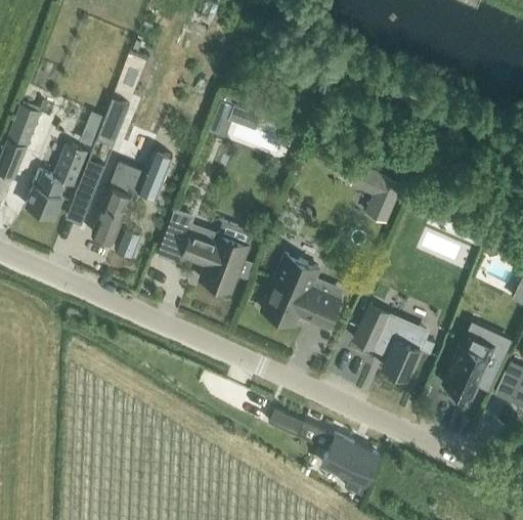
[(96,123),(106,96),(95,92),(85,119),(96,123)]
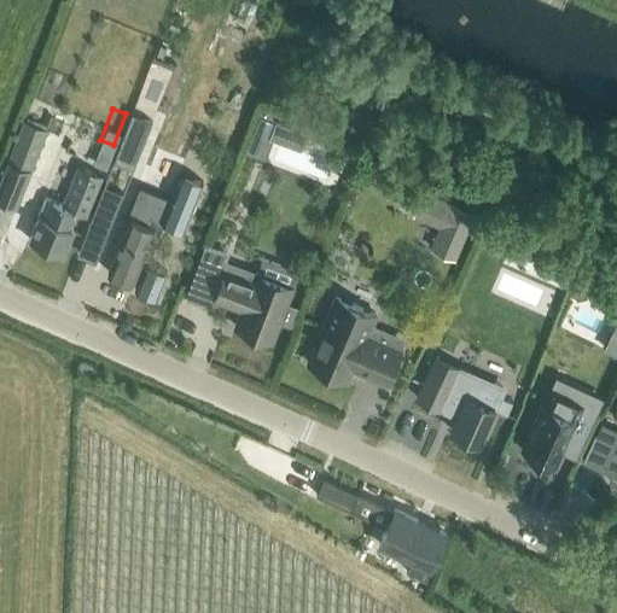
[(261,112),(245,156),(265,163),(281,120),(261,112)]
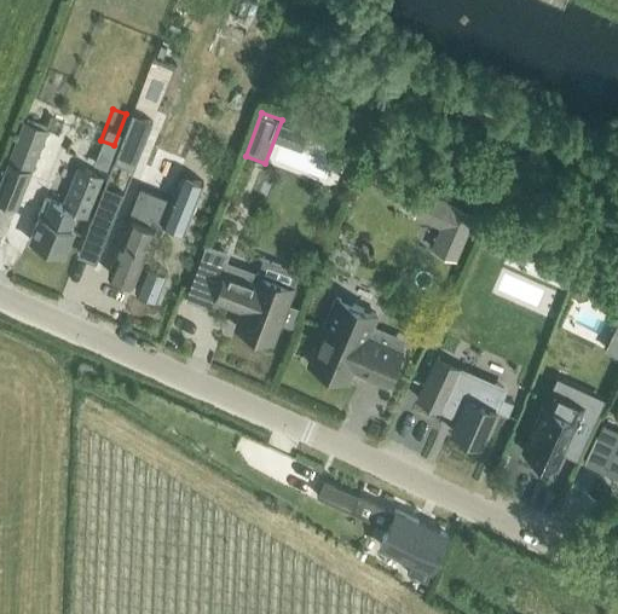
[(46,134),(26,126),(0,191),(0,202),(17,210),(46,134)]
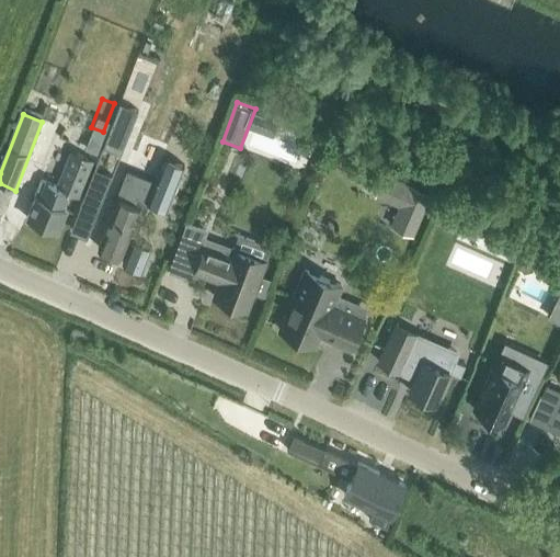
[(113,128),(102,156),(111,158),(112,154),(140,165),(149,143),(113,128)]
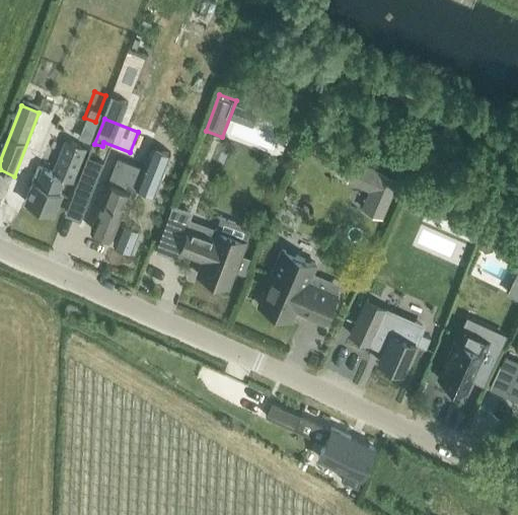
[(33,182),(23,205),(52,216),(62,193),(58,192),(64,176),(71,179),(83,150),(66,143),(54,172),(37,166),(30,181),(33,182)]
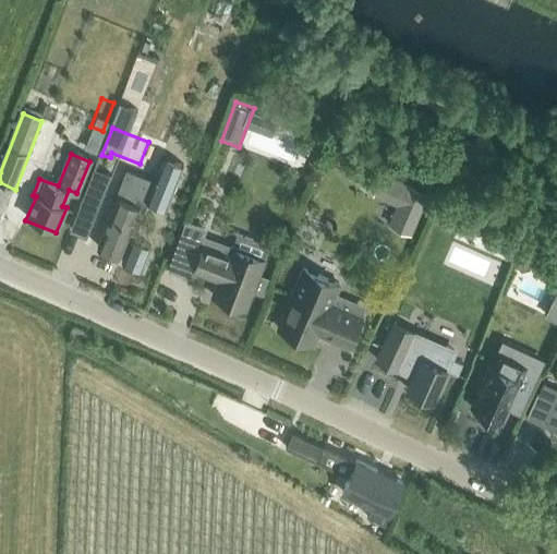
[(116,200),(96,249),(119,257),(121,254),(124,255),(121,265),(141,273),(150,249),(133,242),(147,206),(165,213),(182,168),(162,159),(154,183),(125,171),(113,200),(116,200)]
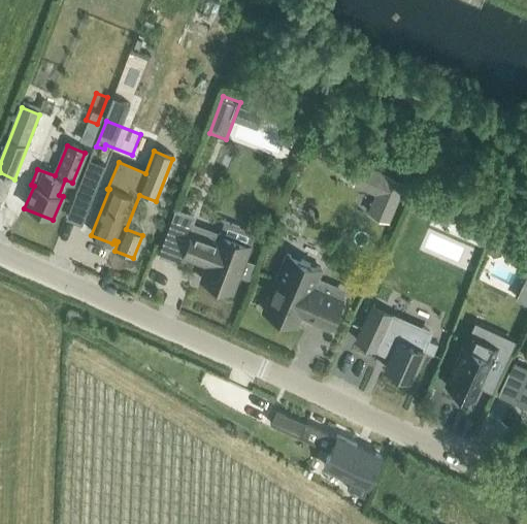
[(361,166),(352,188),(374,197),(366,216),(388,225),(405,185),(361,166)]
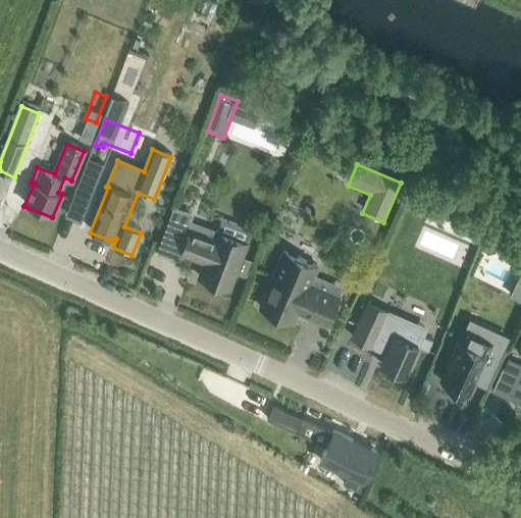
[(229,291),(252,230),(221,219),(213,240),(190,231),(180,256),(196,262),(197,259),(205,262),(198,279),(229,291)]
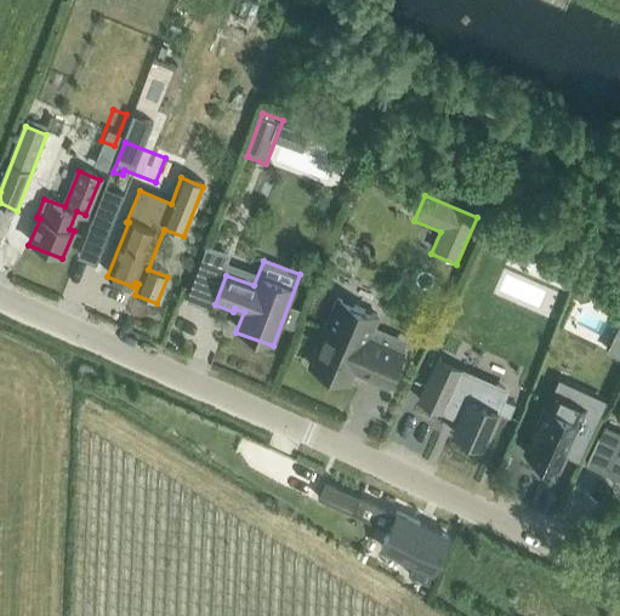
[(387,388),(402,355),(374,342),(373,343),(368,341),(377,319),(336,302),(308,368),(319,372),(320,378),(331,383),(336,380),(348,385),(354,371),(365,376),(364,378),(387,388)]
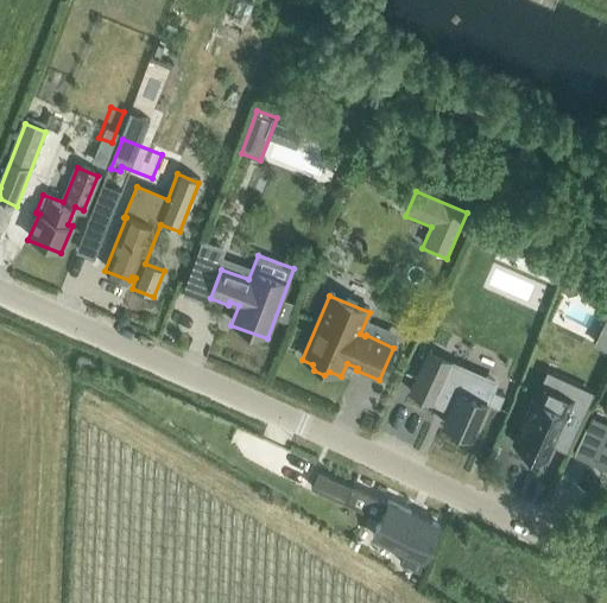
[(443,427),(472,439),(487,406),(459,393),(457,394),(441,386),(450,363),(428,354),(410,395),(431,405),(432,404),(450,412),(443,427)]
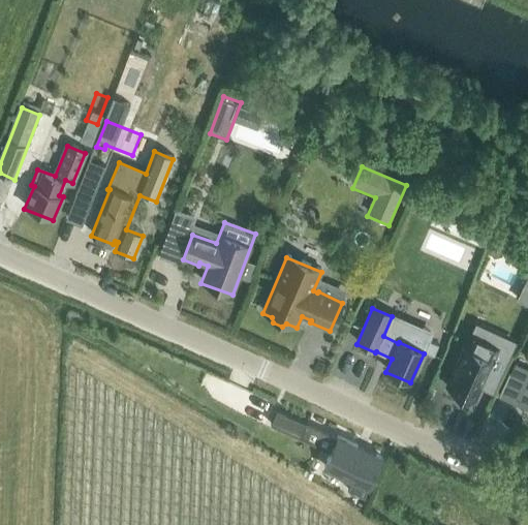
[(465,347),(445,389),(474,402),(482,387),(494,393),(516,344),(475,325),(465,347)]
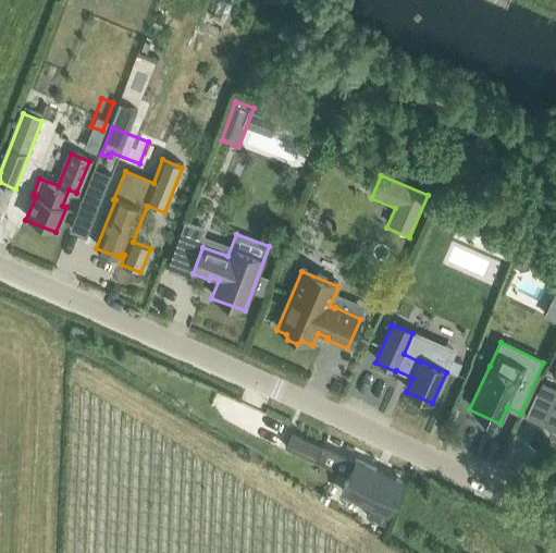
[(535,396),(524,419),(555,433),(555,412),(554,412),(555,405),(555,391),(541,384),(535,396)]
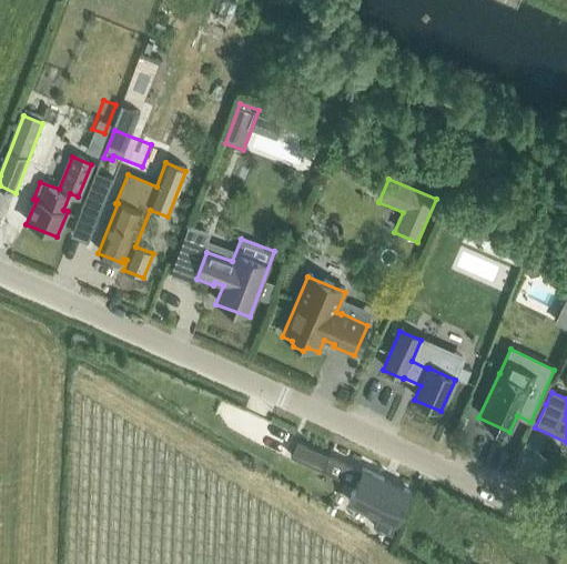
[(297,442),(290,459),(322,474),(330,457),(297,442)]
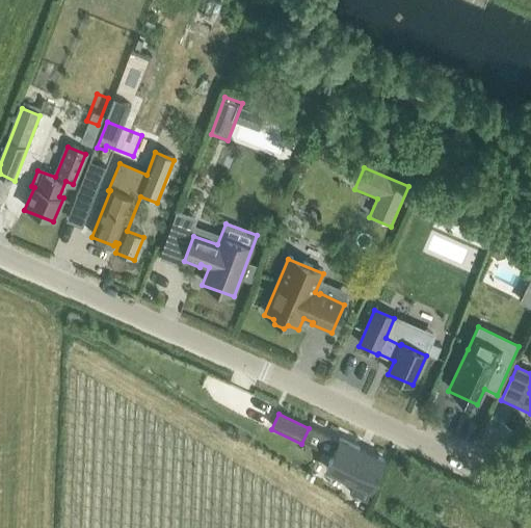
[(318,459),(326,444),(313,438),(306,452),(318,459)]
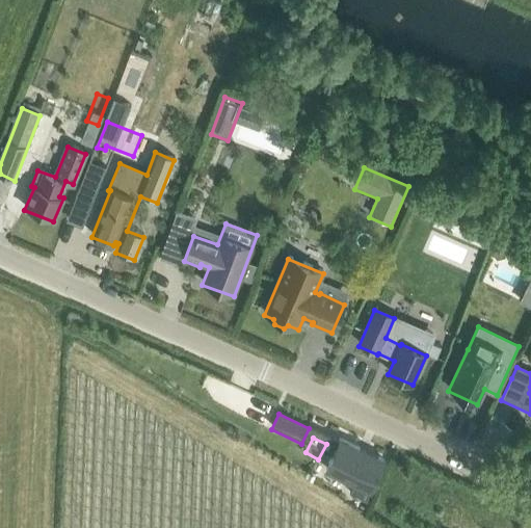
[(339,442),(324,472),(353,485),(349,495),(365,502),(383,463),(339,442)]
